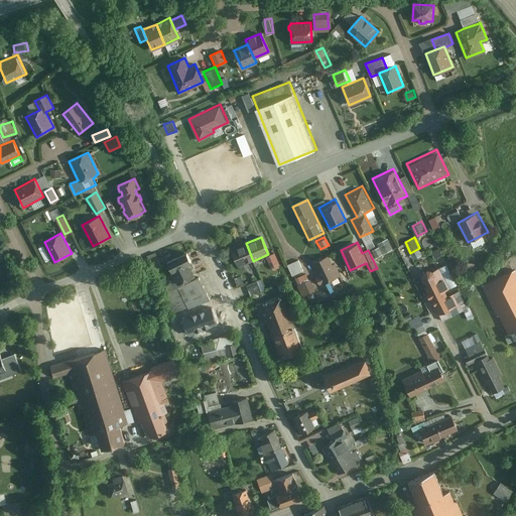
[(246,243),(232,249),(239,266),(253,261),(246,243)]
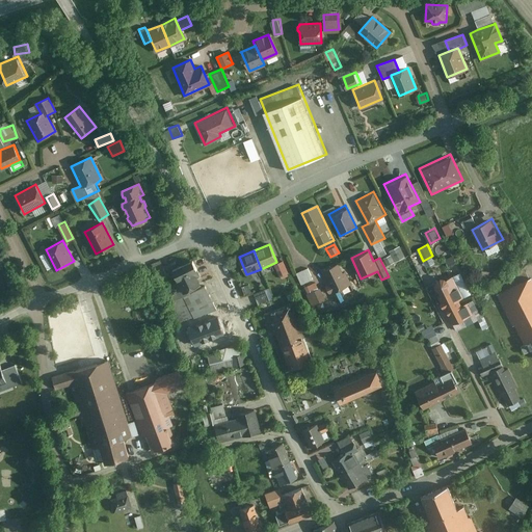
[(164,269),(160,261),(151,265),(154,273),(164,269)]
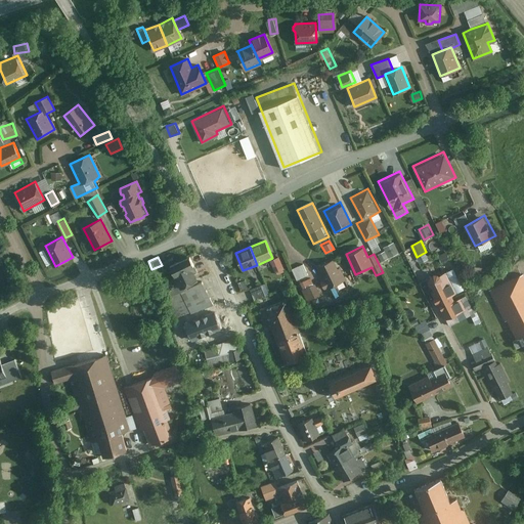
[(201,277),(191,257),(171,266),(181,287),(201,277)]
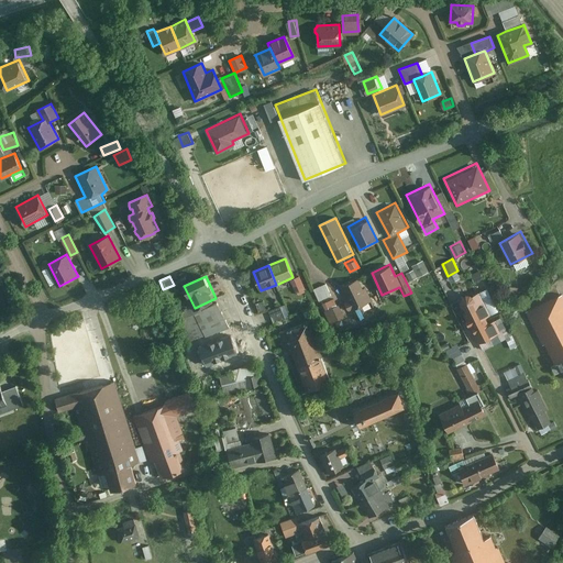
[(300,277),(291,280),(297,293),(305,289),(300,277)]
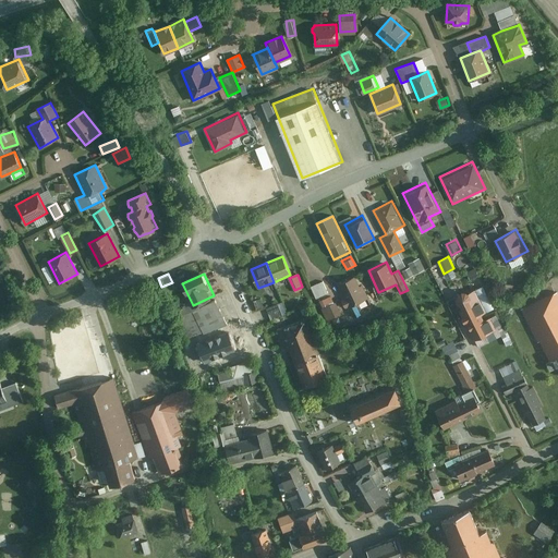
[(366,300),(355,275),(338,283),(350,307),(366,300)]
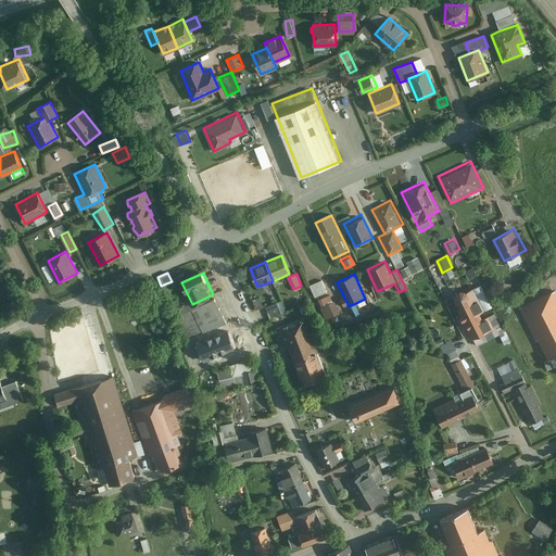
[(332,304),(321,280),(311,286),(321,310),(332,304)]
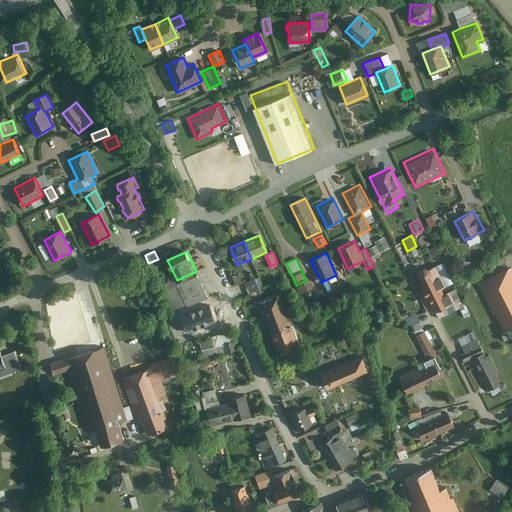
[(419,273),(419,276),(421,279),(423,281),(426,281),(427,280),(428,283),(425,284),(422,286),(428,299),(442,292),(441,289),(452,283),(447,273),(446,274),(442,265),(430,270),(427,269),(424,269),(421,270),(419,273)]
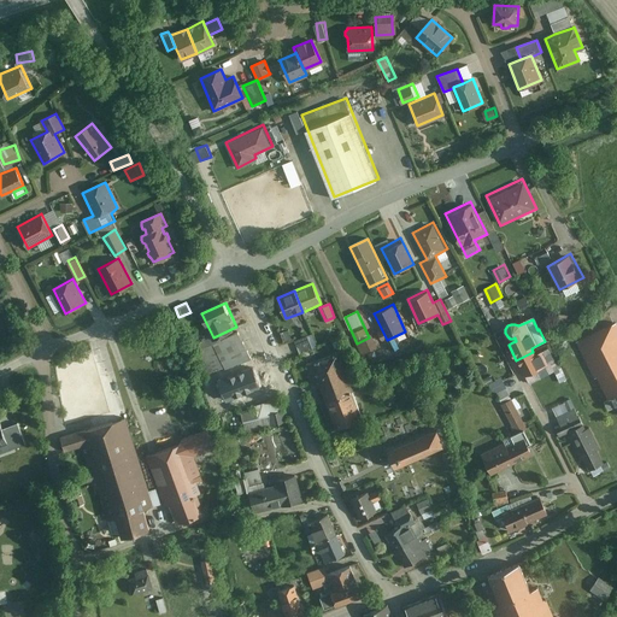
[(616,327),(615,322),(581,340),(616,409),(616,327)]
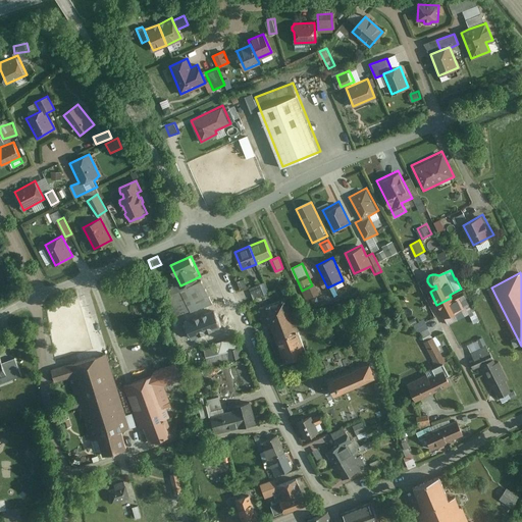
[(246,288),(243,279),(238,281),(241,290),(246,288)]
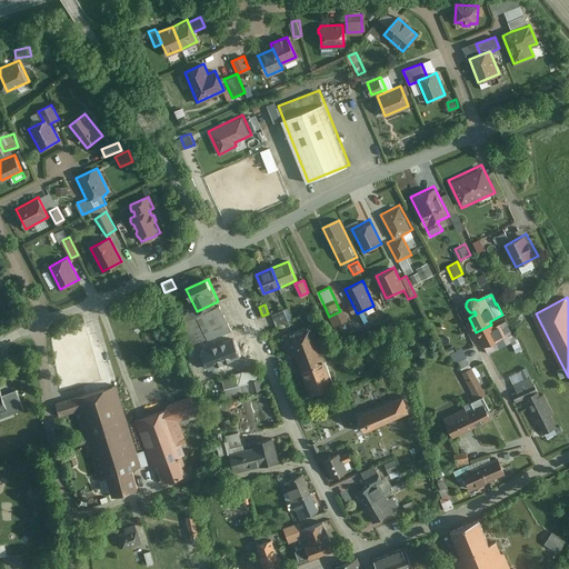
[(289,321),(285,309),(272,312),(276,326),(289,321)]
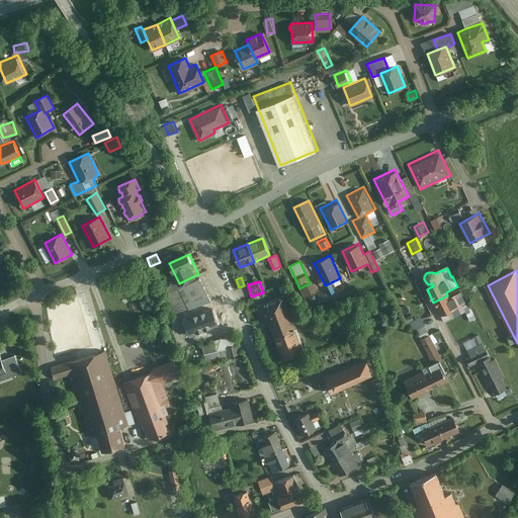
[(308,347),(286,293),(256,305),(264,325),(269,324),(282,357),(308,347)]
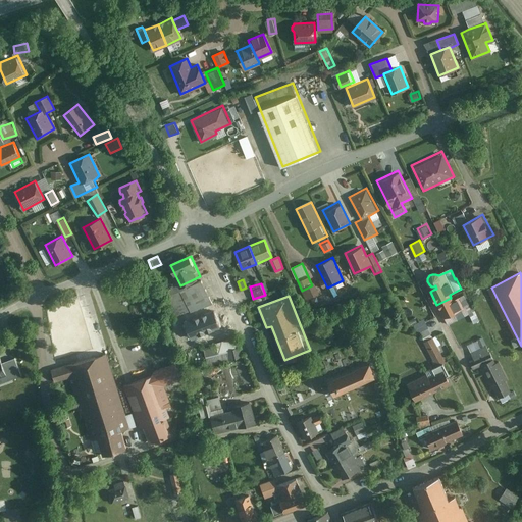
[(451,298),(436,305),(444,318),(463,308),(458,299),(453,301),(451,298)]
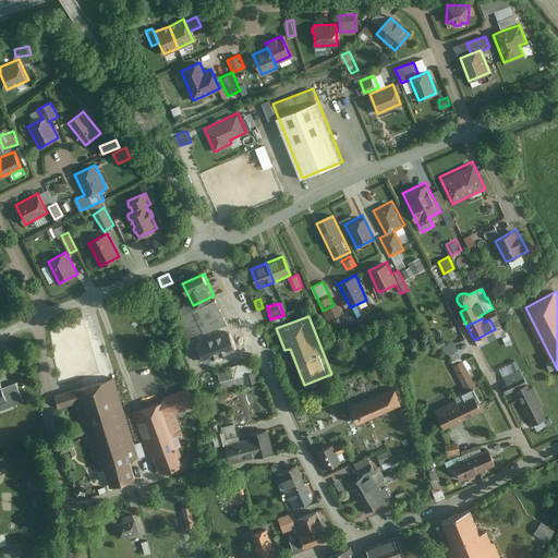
[(240,340),(233,324),(211,332),(217,348),(240,340)]
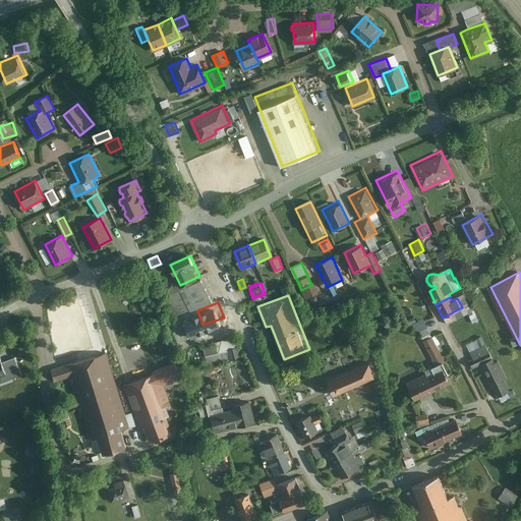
[(229,332),(224,317),(203,325),(209,340),(229,332)]
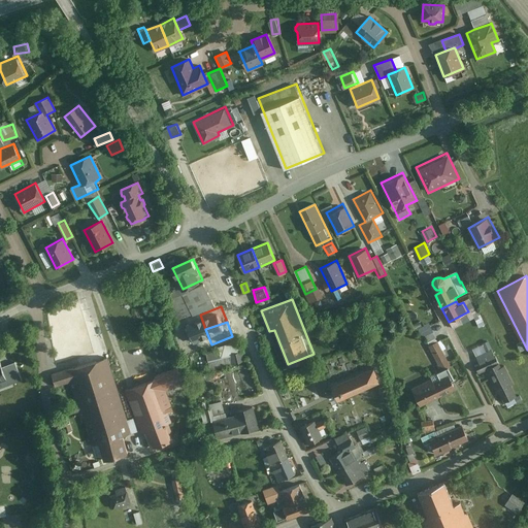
[(436,337),(427,341),(430,345),(441,368),(442,370),(449,367),(449,368),(450,367),(441,351),(446,348),(441,339),(438,341),(436,337)]
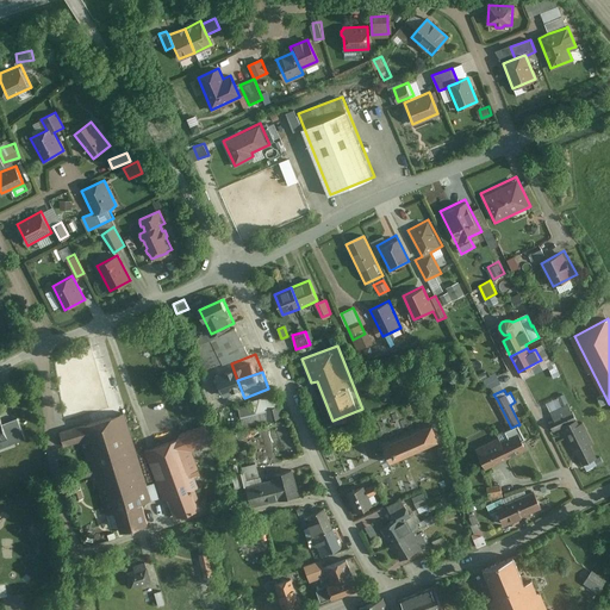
[(260,412),(246,416),(248,425),(260,422),(260,423),(282,417),(279,406),(259,412),(260,412)]
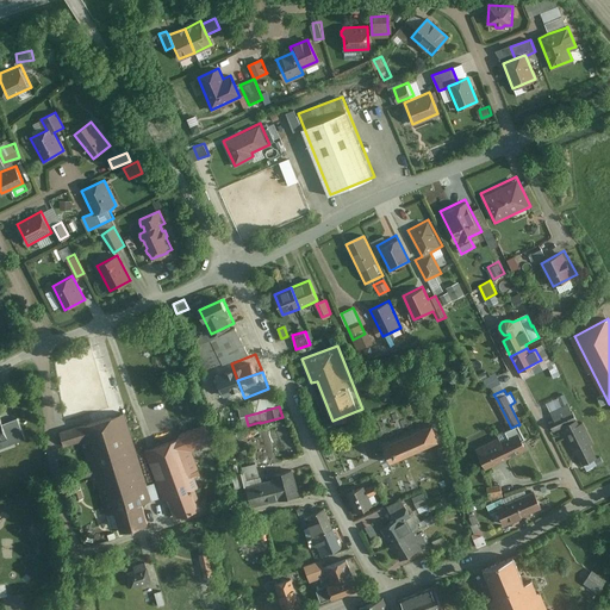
[(153,502),(125,410),(63,428),(69,444),(85,440),(106,512),(116,510),(122,530),(150,522),(145,504),(153,502)]
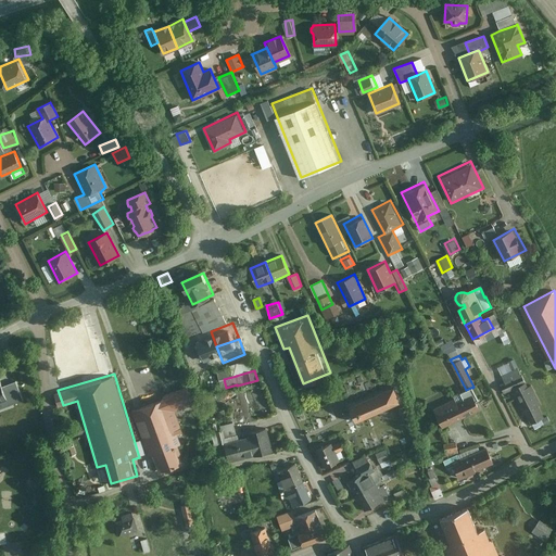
[(513,387),(530,422),(542,417),(536,406),(542,403),(532,382),(528,384),(522,374),(501,383),(504,391),(513,387)]
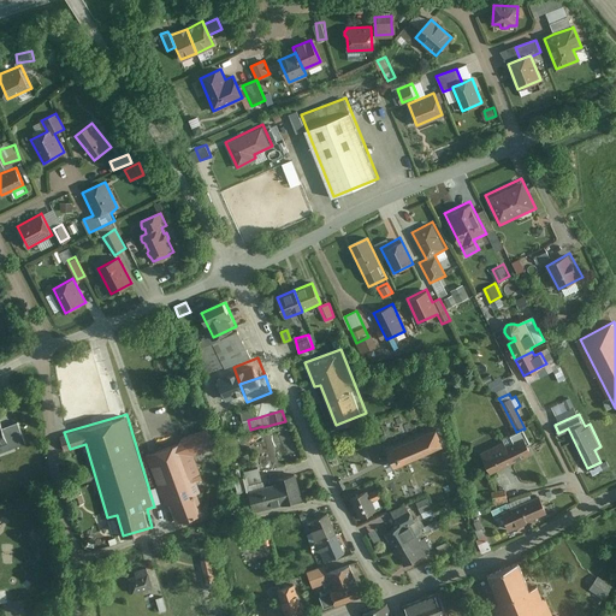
[(17,422),(3,428),(7,443),(12,442),(15,448),(25,444),(17,422)]
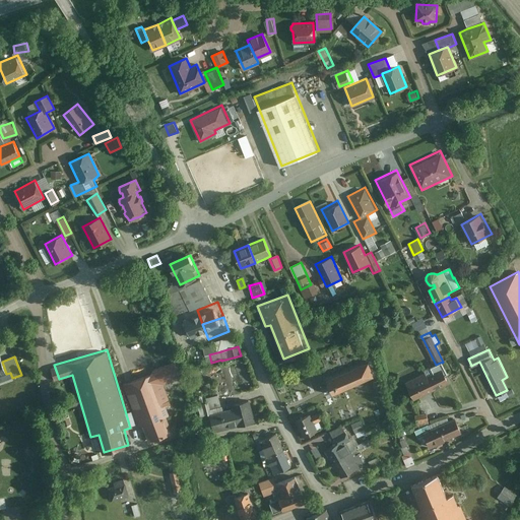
[(325,378),(332,394),(374,377),(368,361),(325,378)]
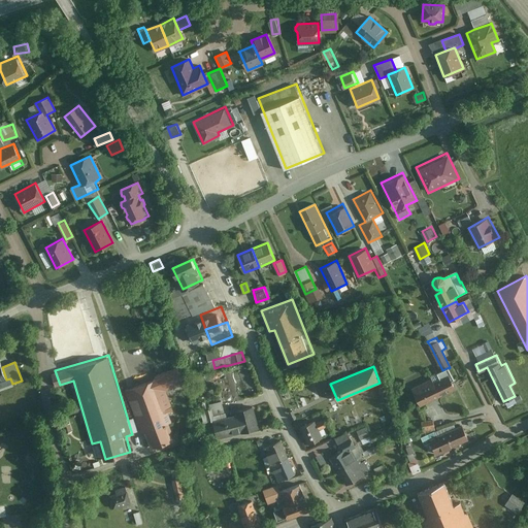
[(159,377),(126,391),(141,432),(141,433),(146,431),(153,448),(173,439),(168,423),(172,422),(169,413),(173,411),(165,390),(183,383),(176,367),(158,375),(159,377)]
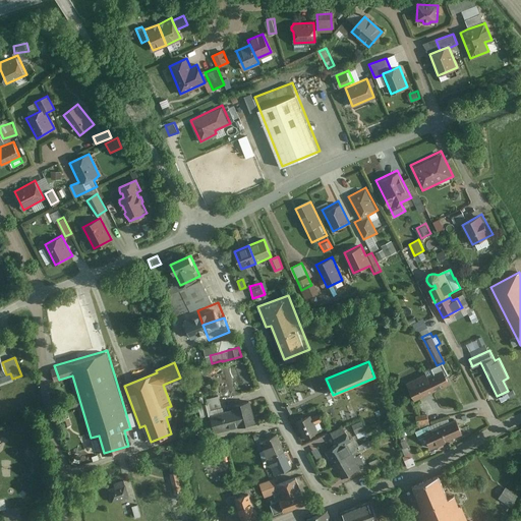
[(426,373),(419,377),(427,394),(430,392),(449,383),(446,375),(449,374),(443,363),(443,362),(437,365),(436,363),(429,365),(431,368),(425,371),(426,373)]
